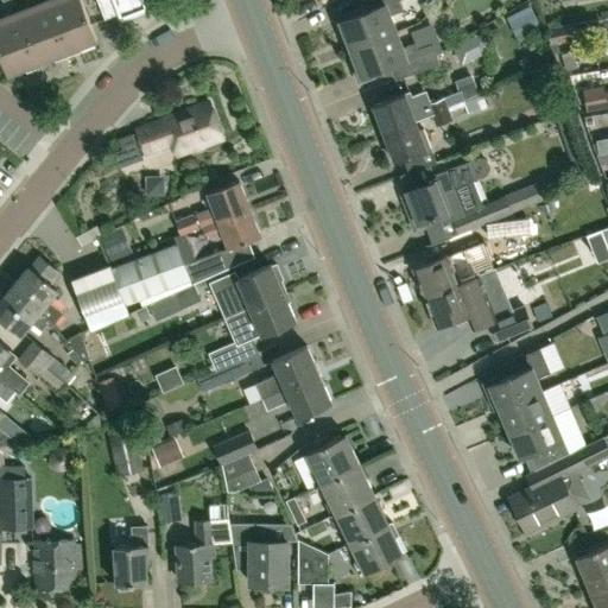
[(0,55),(8,77),(97,43),(81,0),(70,0),(0,26),(0,55)]
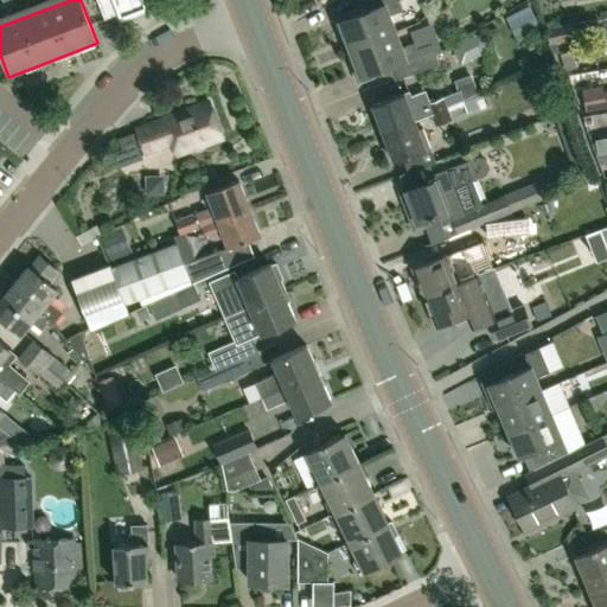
[(96,0),(106,23),(117,18),(120,24),(149,12),(145,0),(96,0)]
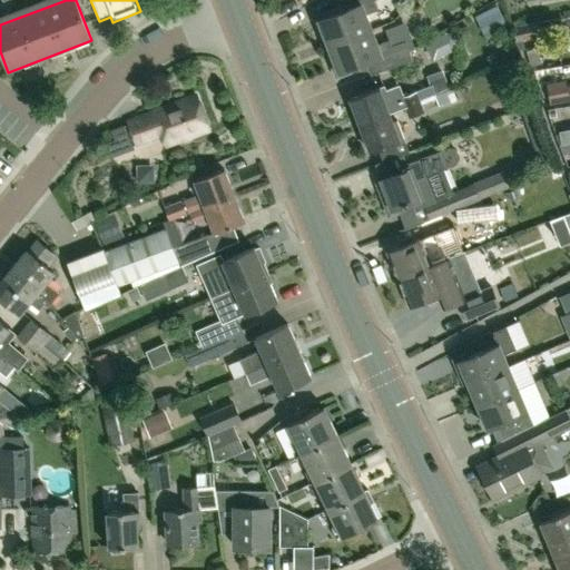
[(330,46),(371,30),(365,15),(377,10),(374,0),(353,0),(356,6),(320,20),(321,22),(316,23),(322,39),(326,37),(330,46)]
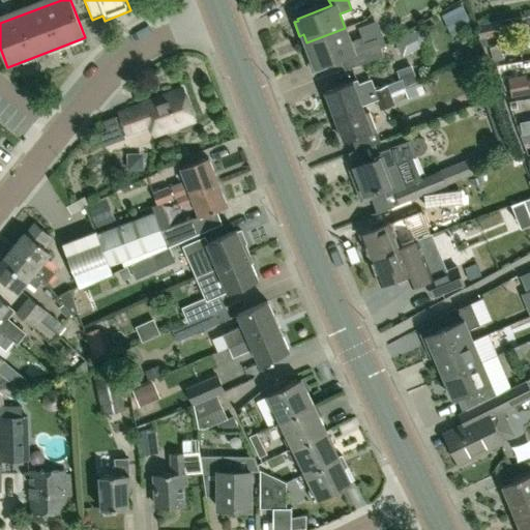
[(450,34),(471,23),(462,4),(441,15),(450,34)]
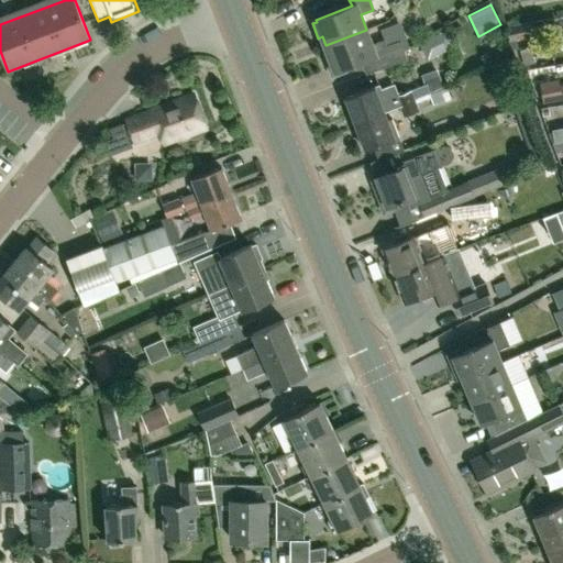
[(510,42),(532,37),(528,22),(506,26),(510,42)]
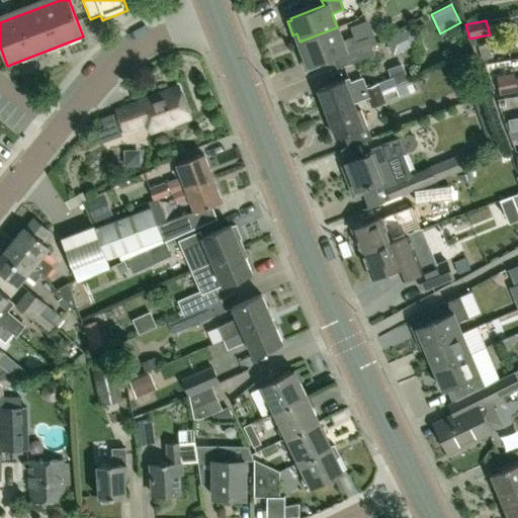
[(337,27),(299,41),(303,50),(298,51),(304,64),(308,63),(309,65),(342,53),(346,65),(374,54),(368,37),(356,41),(354,36),(342,40),(337,27)]
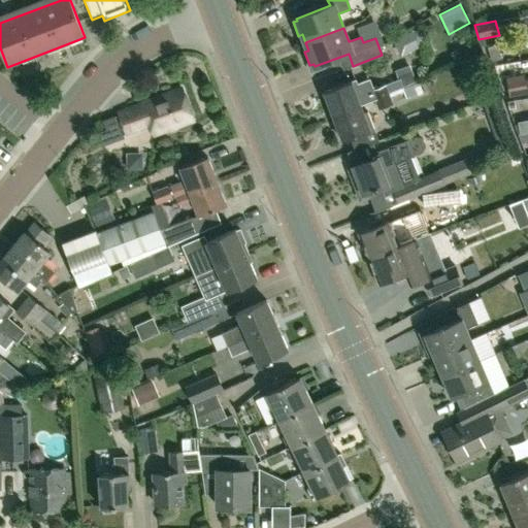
[(426,38),(424,32),(422,28),(410,34),(408,32),(394,40),(401,56),(424,45),(426,38)]
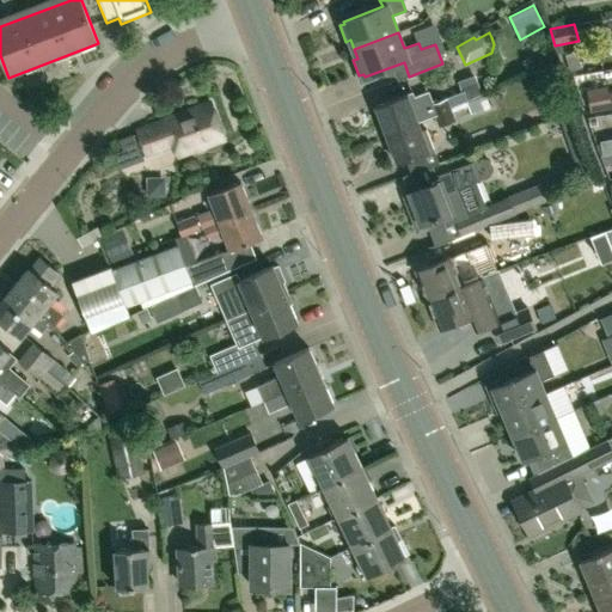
[(570,71),(582,68),(577,51),(565,54),(570,71)]
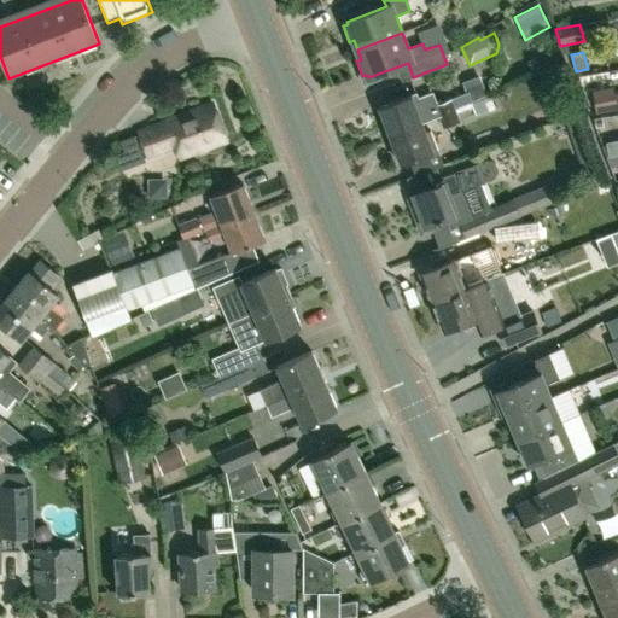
[(617,92),(614,93),(613,86),(592,91),(596,114),(617,109),(617,92)]
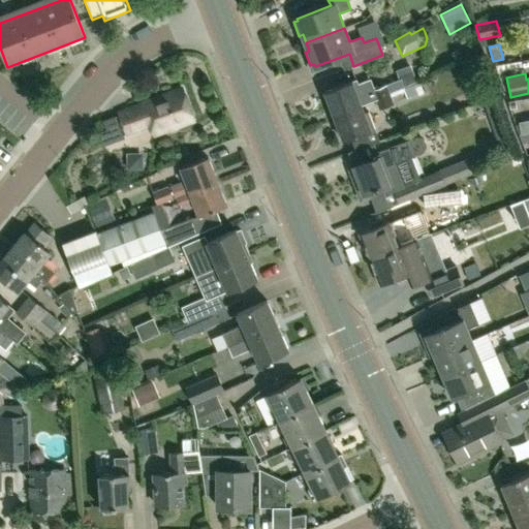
[(403,88),(405,87),(401,79),(374,89),(370,80),(360,84),(358,80),(323,92),(334,117),(361,106),(377,100),(391,95),(390,93),(403,88)]
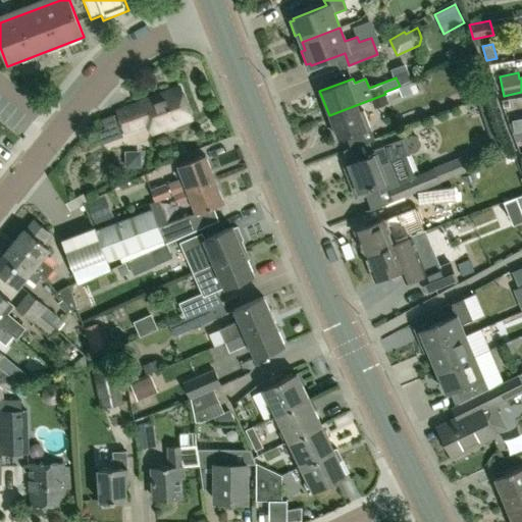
[(153,134),(192,119),(179,88),(118,110),(125,132),(149,123),(153,134)]
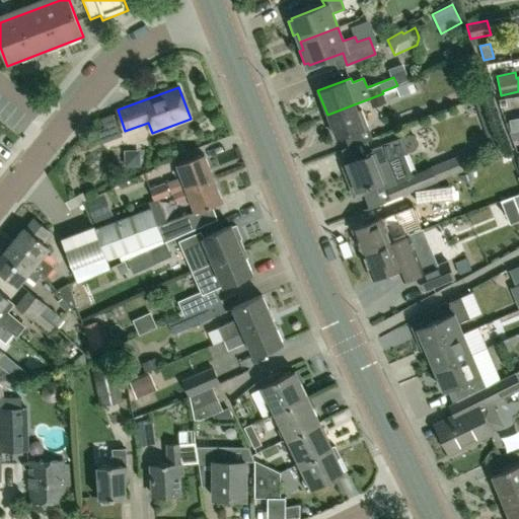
[(383,93),(370,98),(373,107),(386,102),(383,93)]
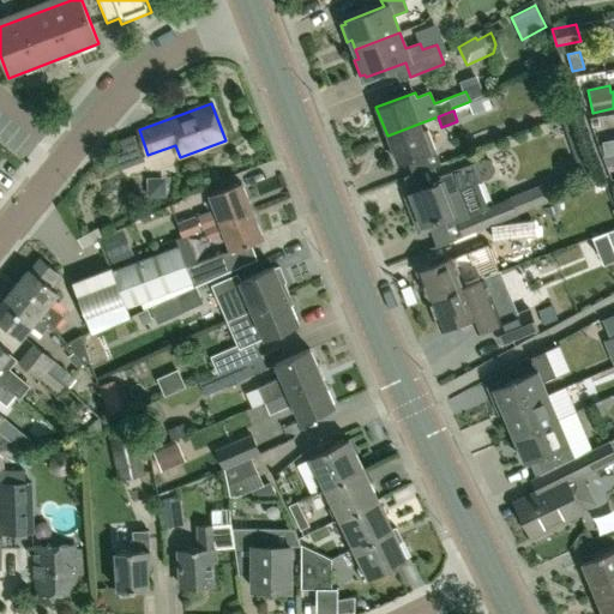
[(419,124),(387,136),(397,163),(434,149),(427,130),(422,132),(419,124)]
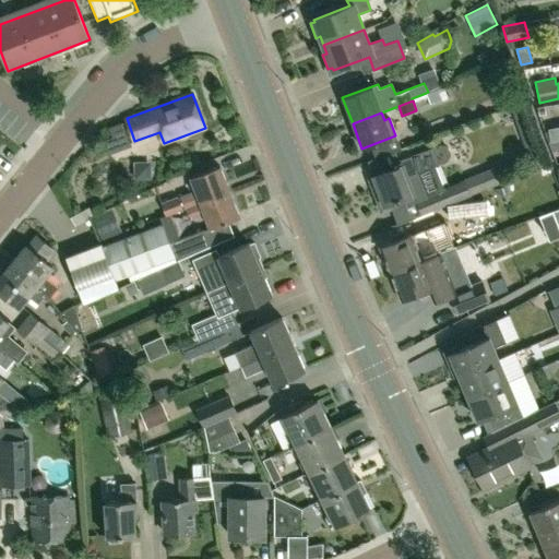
[(440,190),(428,194),(419,170),(428,167),(436,165),(437,164),(436,162),(440,164),(444,163),(448,161),(451,156),(451,152),(449,147),(444,145),(440,144),(395,162),(397,166),(372,175),(377,188),(373,189),(382,211),(399,204),(396,200),(413,194),(421,216),(445,205),(449,206),(472,197),(474,197),(489,190),(495,188),(494,186),(502,182),(497,168),(460,182),(440,190)]
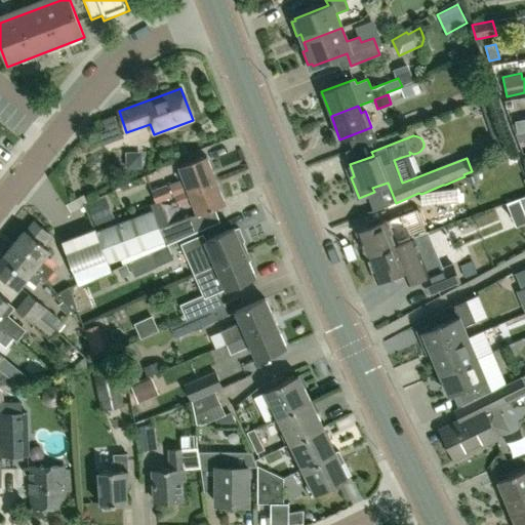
[(174,195),(215,179),(206,155),(179,166),(185,179),(169,186),(173,196),(174,195)]
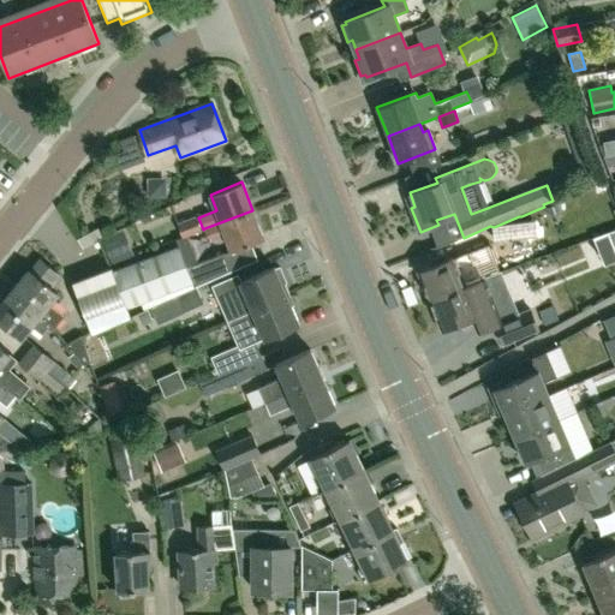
[(232,251),(263,239),(252,210),(204,228),(209,240),(225,234),(232,251)]
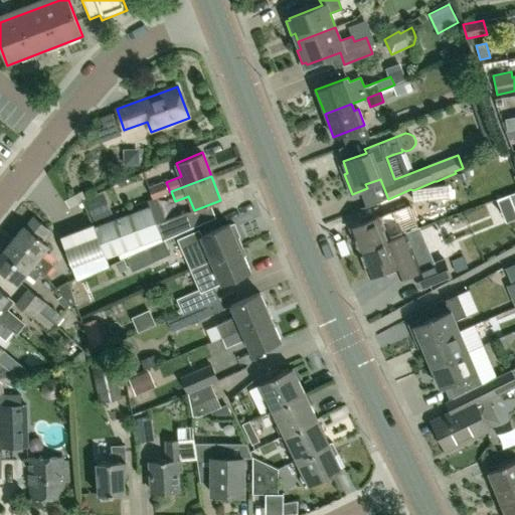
[(153,199),(169,193),(164,181),(149,187),(153,199)]
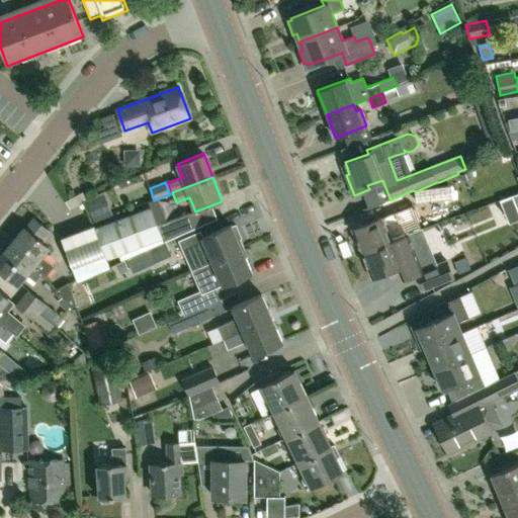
[(69,209),(87,199),(82,191),(65,201),(69,209)]
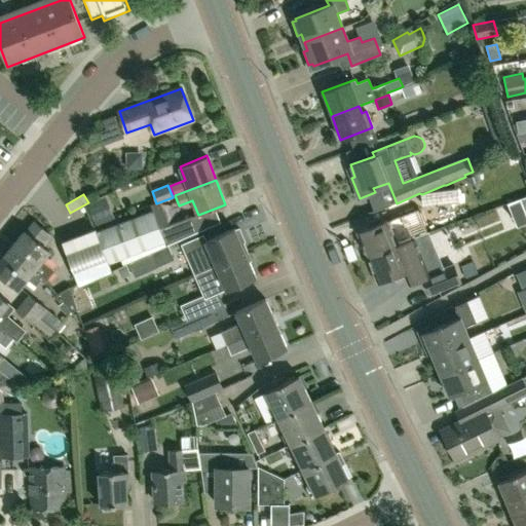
[(79,286),(111,271),(108,263),(120,259),(123,264),(127,262),(166,246),(159,228),(152,211),(96,232),(95,228),(62,240),(79,286)]
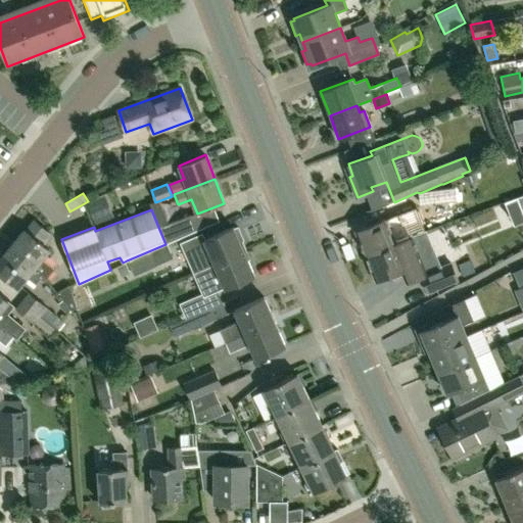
[(366,256),(420,235),(410,210),(357,232),(366,256)]
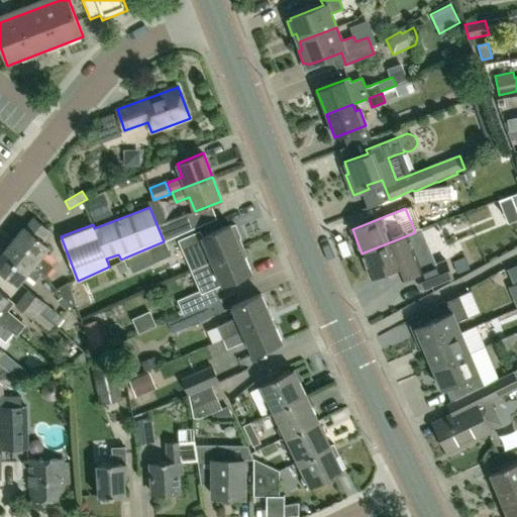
[(164,241),(165,241),(194,228),(189,213),(188,212),(157,224),(164,241)]
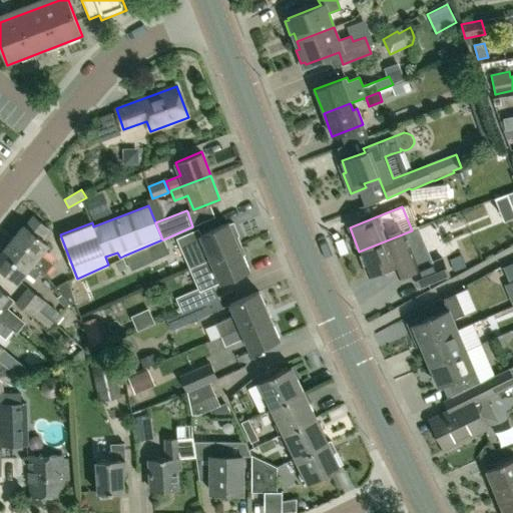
[(42,271),(41,271),(45,275),(53,264),(41,253),(48,244),(42,239),(50,229),(33,216),(25,225),(25,224),(11,241),(16,244),(13,248),(17,251),(18,250),(41,269),(42,271)]
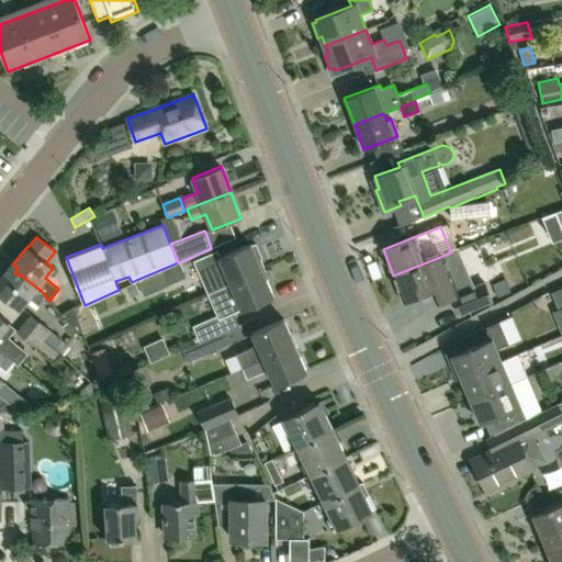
[(262,269),(259,259),(262,258),(256,243),(253,245),(251,243),(220,257),(217,250),(193,260),(208,293),(228,285),(235,282),(262,269)]
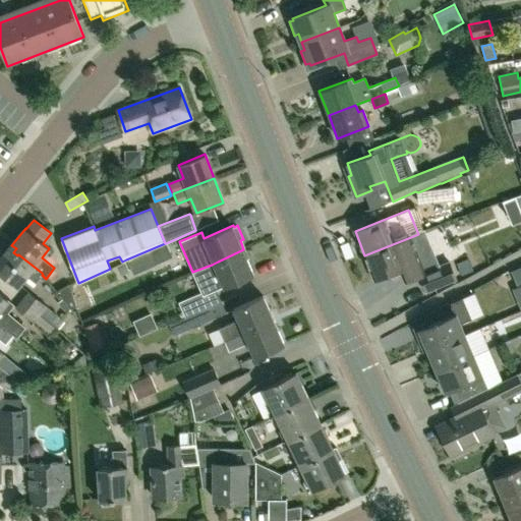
[(419,275),(426,291),(456,279),(450,262),(439,266),(424,231),(418,234),(364,255),(374,280),(392,274),(393,277),(405,273),(408,280),(419,275)]
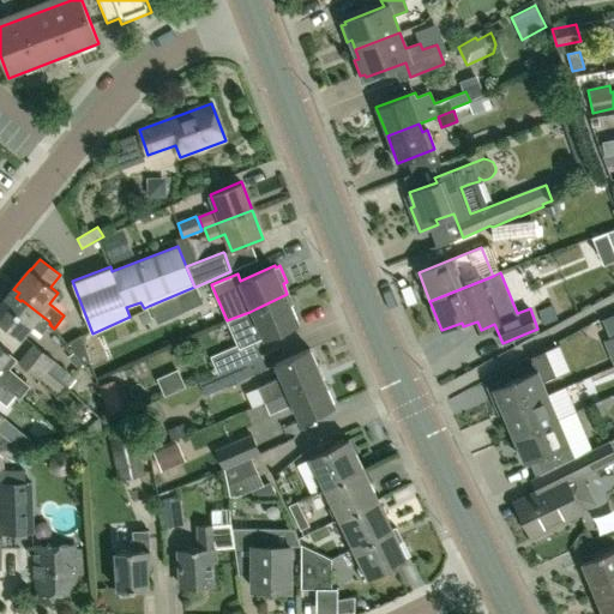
[(149,306),(157,324),(203,304),(196,287),(194,287),(149,306)]
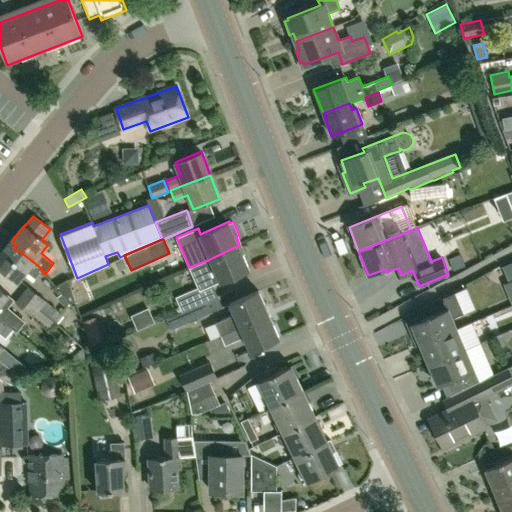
[(34,279),(41,270),(42,270),(41,268),(18,250),(17,251),(13,248),(16,244),(11,241),(0,254),(0,265),(19,280),(26,272),(34,279)]
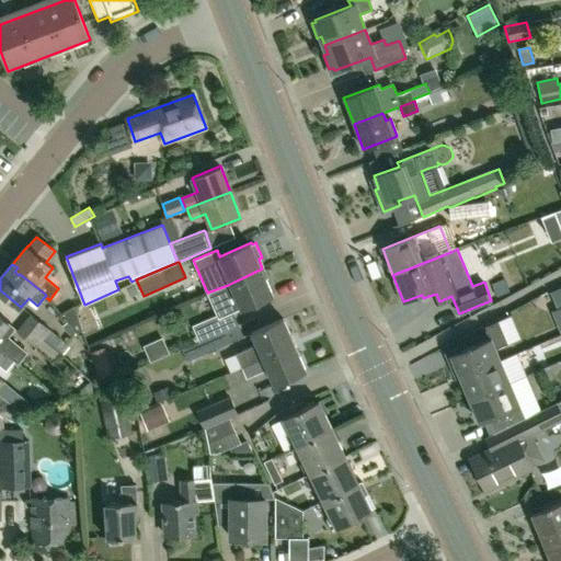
[(207,293),(217,315),(218,318),(233,312),(241,309),(274,295),(262,268),(235,282),(228,285),(207,293)]
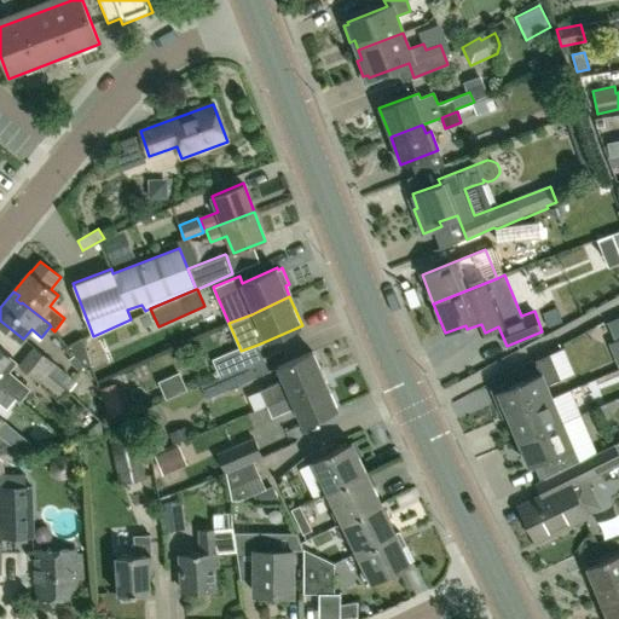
[(92,364),(86,347),(86,348),(81,337),(67,346),(85,368),(92,364)]
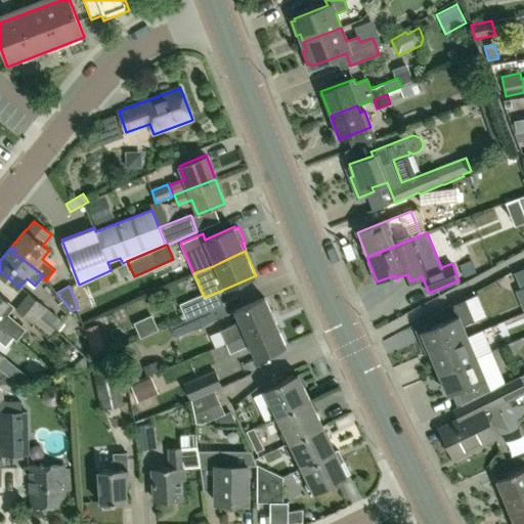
[(197,314),(223,303),(218,292),(204,297),(203,294),(182,303),(188,317),(197,314)]
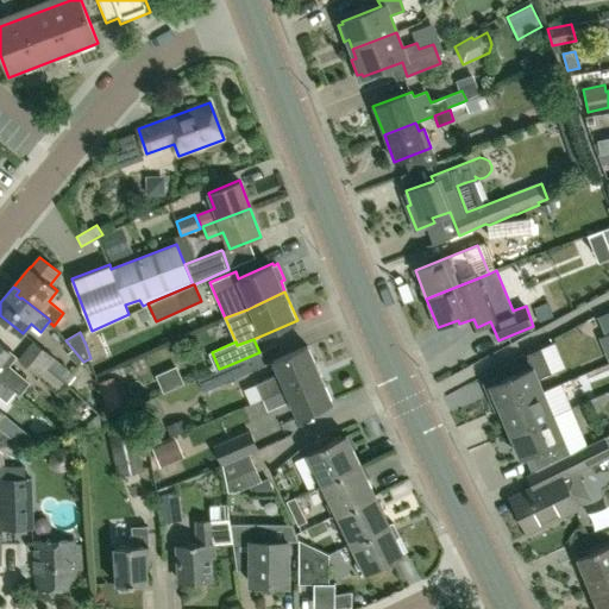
[(26,350),(64,382),(73,372),(54,358),(55,357),(35,340),(26,350)]
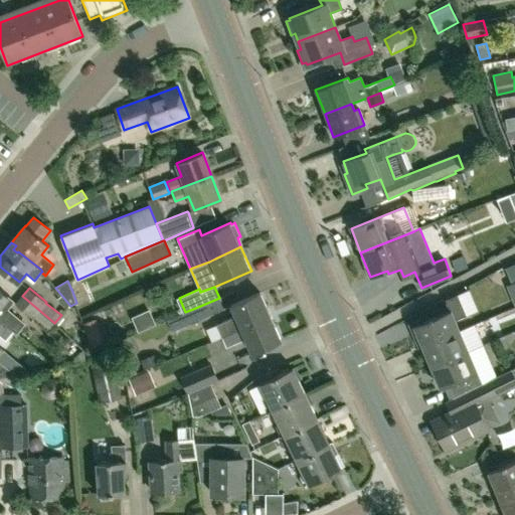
[(0,319),(5,324),(16,333),(24,323),(7,309),(13,302),(7,297),(8,295),(0,289),(0,319)]
